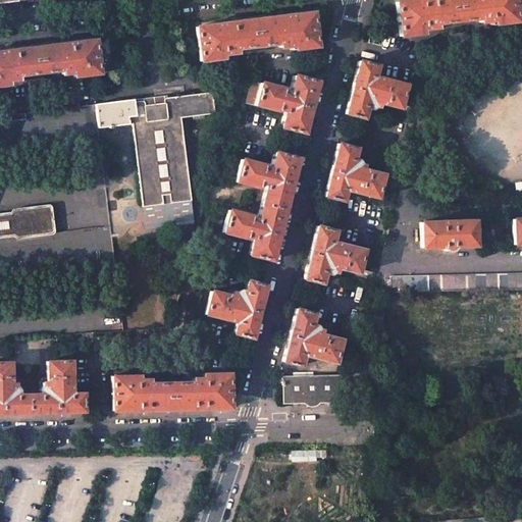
[(513,0),(409,0),(395,2),(400,37),(418,34),(425,34),(426,33),(425,30),(441,27),(440,23),(473,19),(473,23),(489,21),(489,24),(490,24),(516,21),(513,0)]
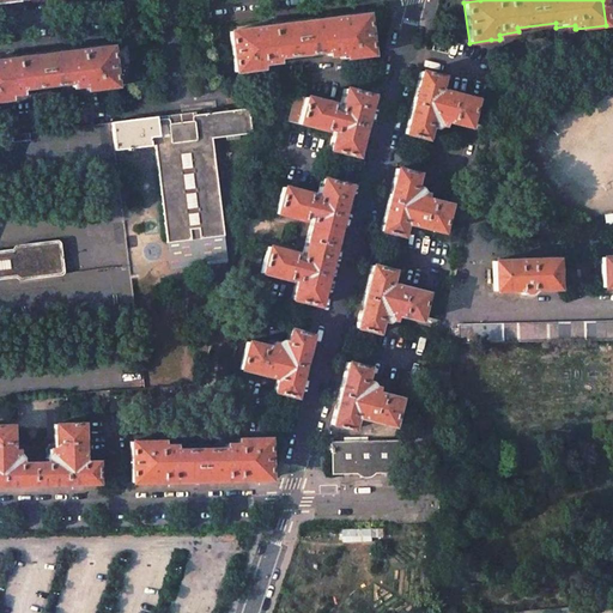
[(366,14),(229,31),(235,72),(265,68),(265,67),(265,64),(283,61),(283,56),(320,52),(321,56),(340,54),(340,58),(341,59),(371,55),(366,14)]
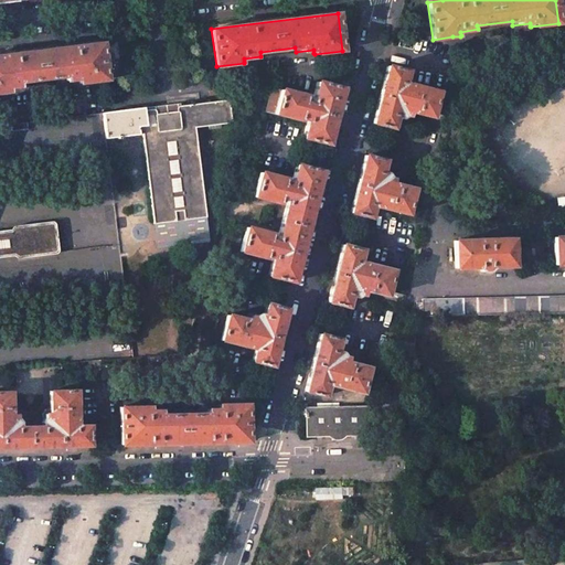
[(102,42),(0,54),(0,93),(8,93),(9,92),(9,88),(27,86),(25,82),(60,77),(61,82),(77,80),(78,83),(80,83),(107,80),(102,42)]
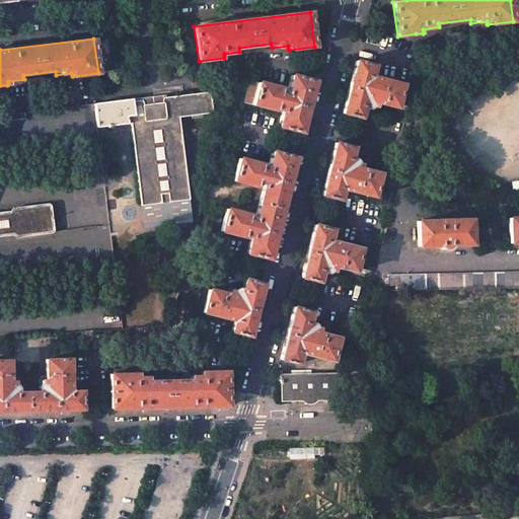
[(374,65),(356,61),(342,114),(360,119),(363,106),(368,108),(370,106),(374,107),(375,102),(396,107),(402,84),(371,76),(374,65)]
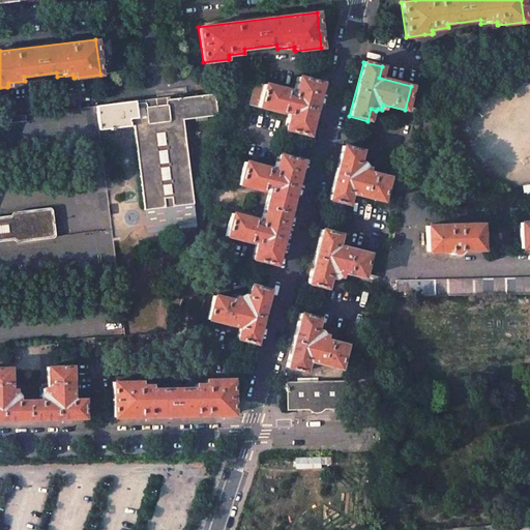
[(321,83),(297,77),(292,99),(286,97),(288,90),(255,82),(248,105),(282,113),(284,113),(285,112),(288,113),(284,129),(307,136),(321,83)]
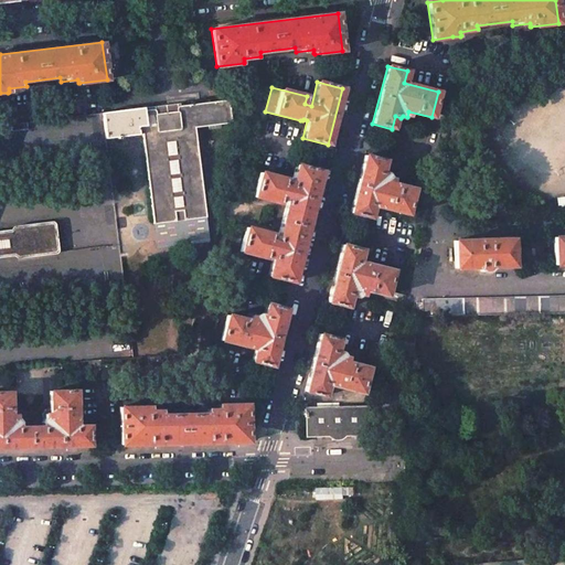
[(144,107),(103,113),(105,138),(142,134),(153,223),(205,216),(194,127),(232,123),(228,99),(145,110),(144,107)]
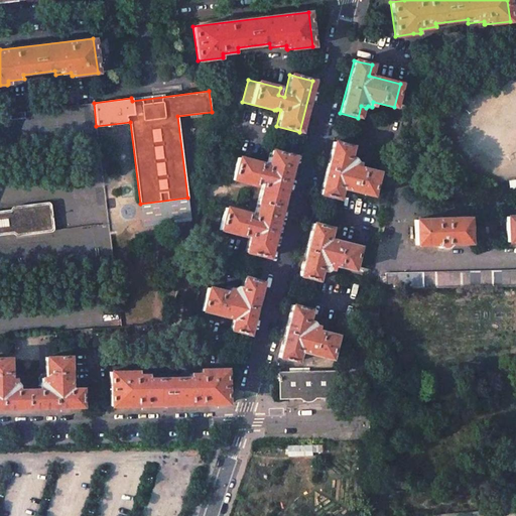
[(351,146),(333,142),(319,195),(338,199),(340,187),(371,196),(377,172),(357,167),(358,162),(355,161),(353,158),(348,157),(351,146)]
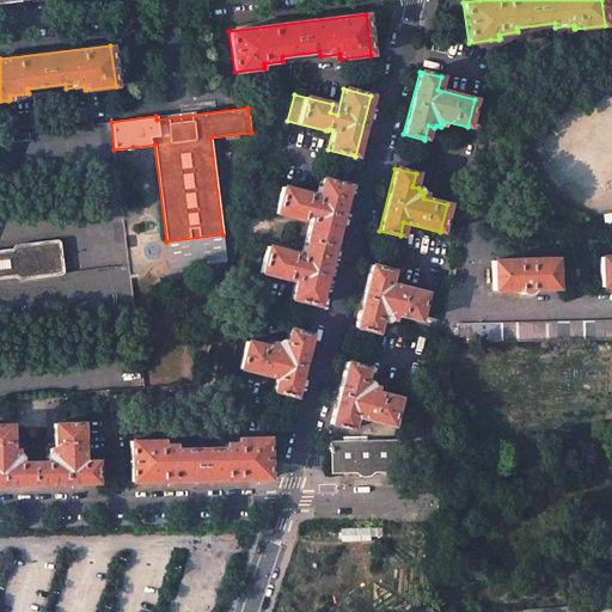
[(308,194),(281,187),(275,213),(295,219),(298,210),(304,212),(292,261),(286,259),(287,251),(267,246),(259,273),(291,280),(292,273),(297,273),(289,299),(317,306),(348,185),(320,178),(316,196),(308,195),(308,194)]
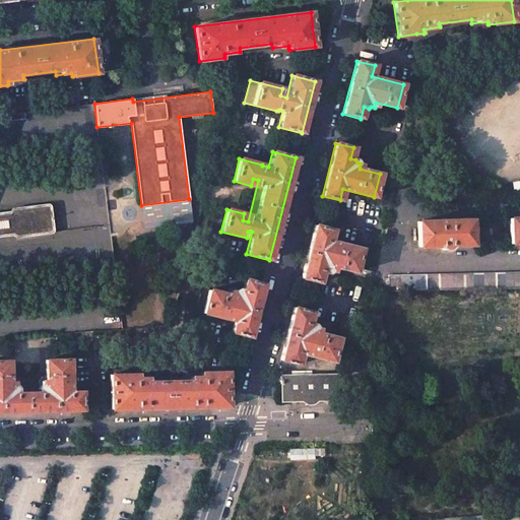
[(0,236),(13,235),(14,236),(15,237),(16,237),(18,237),(49,233),(51,233),(52,233),(53,232),(53,231),(53,230),(51,208),(51,206),(50,205),(49,204),(47,204),(19,208),(14,208),(12,209),(11,210),(11,212),(0,212),(0,236)]
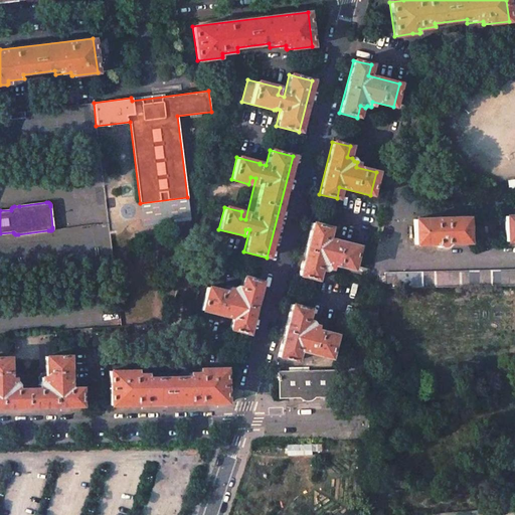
[(514,215),(504,216),(505,241),(514,240),(514,215)]
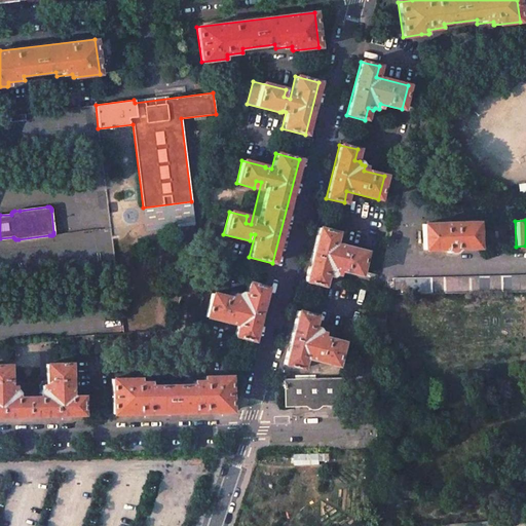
[(477,222),(422,224),(423,250),(441,249),(441,253),(454,253),(456,251),(456,249),(478,248),(477,222)]
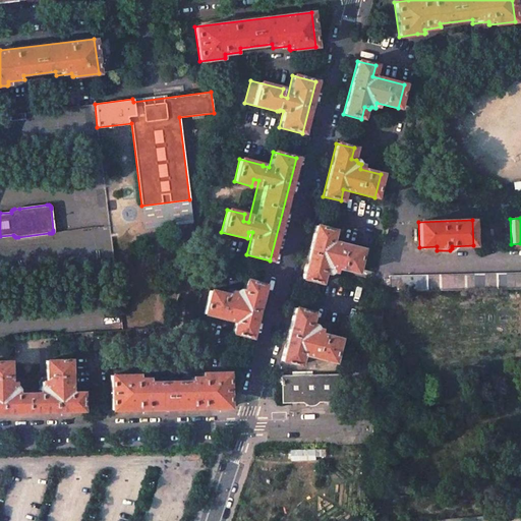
[(333,230),(315,225),(301,278),(320,283),(323,272),(328,273),(331,271),(334,272),(335,267),(355,273),(361,249),(331,241),(333,230)]
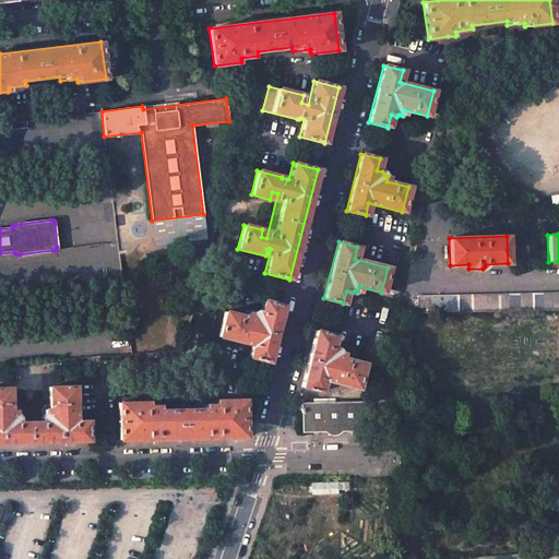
[(558,292),(438,295),(439,310),(558,306),(558,292)]
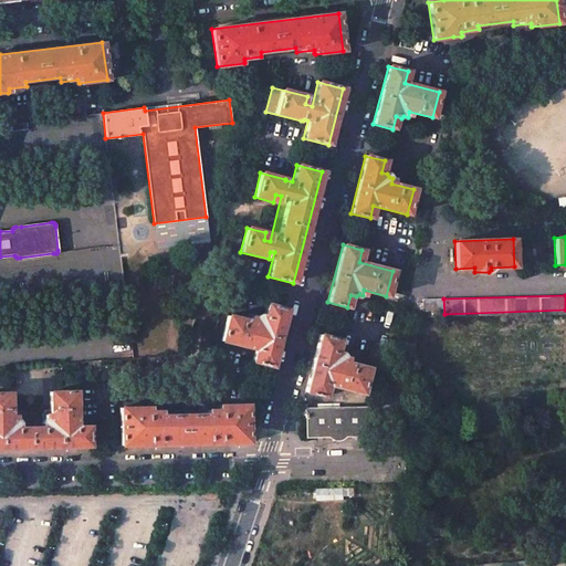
[(249,321),(228,315),(221,341),(255,349),(252,362),(272,367),(286,310),(266,304),(263,316),(259,315),(257,316),(251,314),(249,321)]
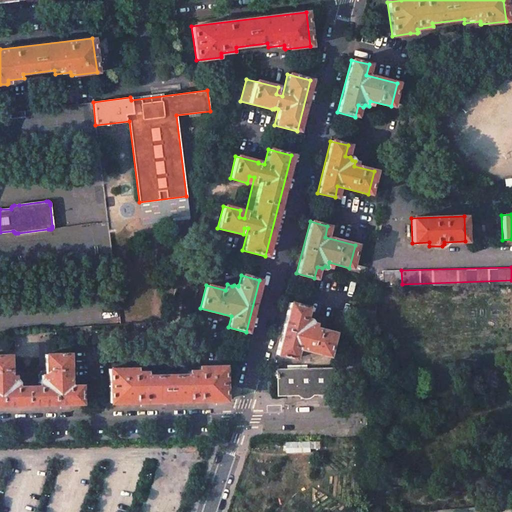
[(289,302),(276,354),(293,359),(296,348),(327,356),(333,333),(313,328),(314,323),(311,322),(309,319),(304,318),(307,307),(289,302)]
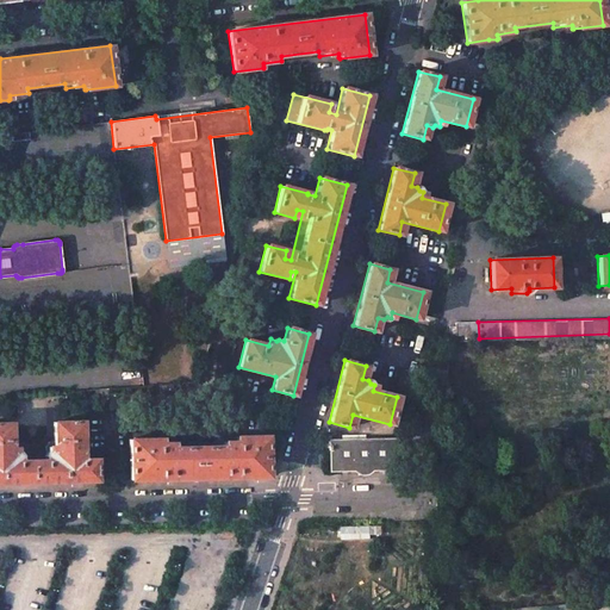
[(447,368),(435,367),(434,380),(437,380),(436,394),(444,394),(447,368)]
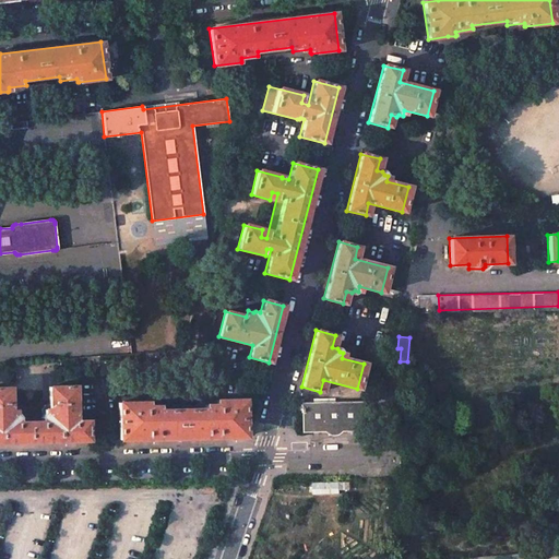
[(0,442),(88,440),(87,420),(75,420),(75,387),(49,387),(49,408),(44,408),(44,414),(42,416),(42,421),(19,421),(19,417),(15,414),(15,408),(10,408),(10,388),(0,388),(0,442)]
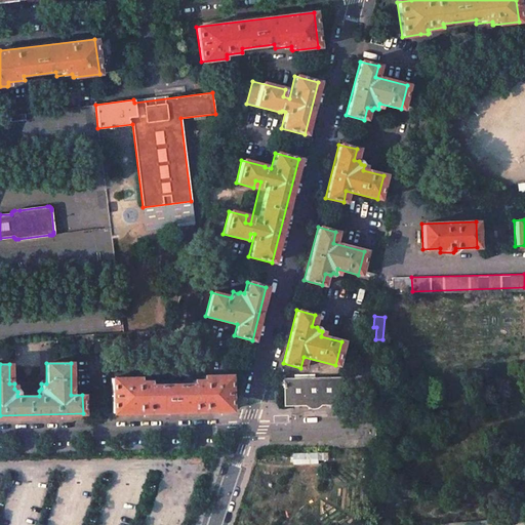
[(137,377),(111,377),(112,413),(230,410),(230,375),(203,376),(203,379),(187,380),(187,384),(154,385),(154,380),(137,381),(137,378),(137,377)]
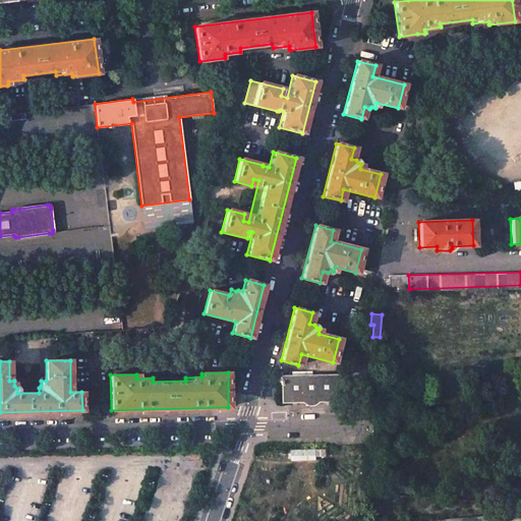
[(337,375),(282,377),(282,381),(280,381),(281,385),(283,385),(283,399),(310,398),(338,398),(337,375)]
